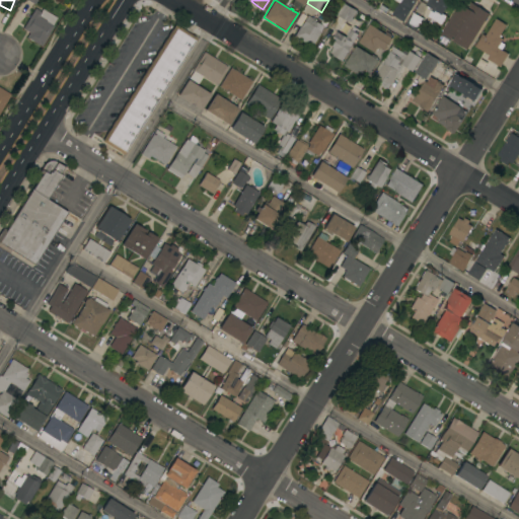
[(416,0),(411,10),(393,0),(416,0)]
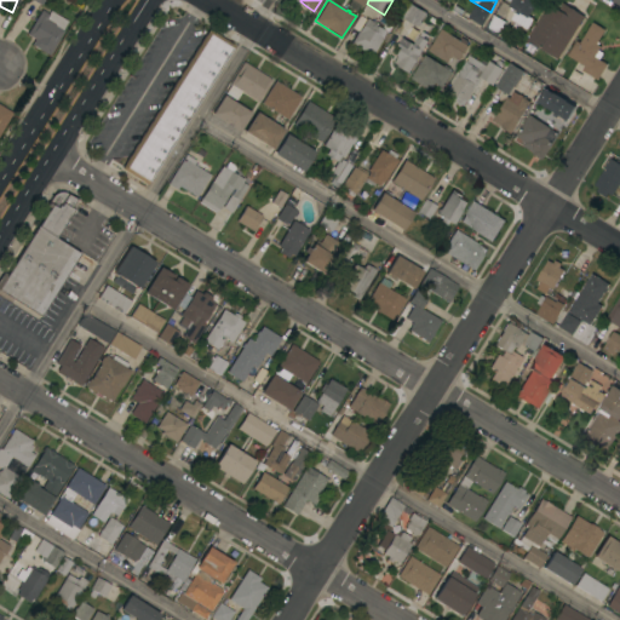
[(511,0),(537,0),(527,18),(518,13),(517,16),(514,13),(515,11),(507,6),(511,0)]
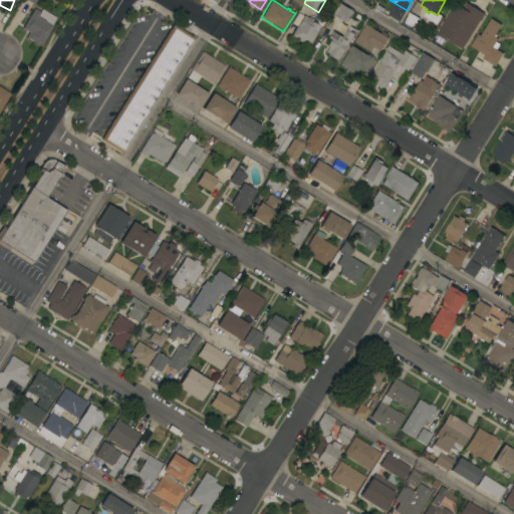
[(352,10),(348,18),(349,19),(347,21),(346,21),(345,22),(332,15),(339,3),(352,10)]
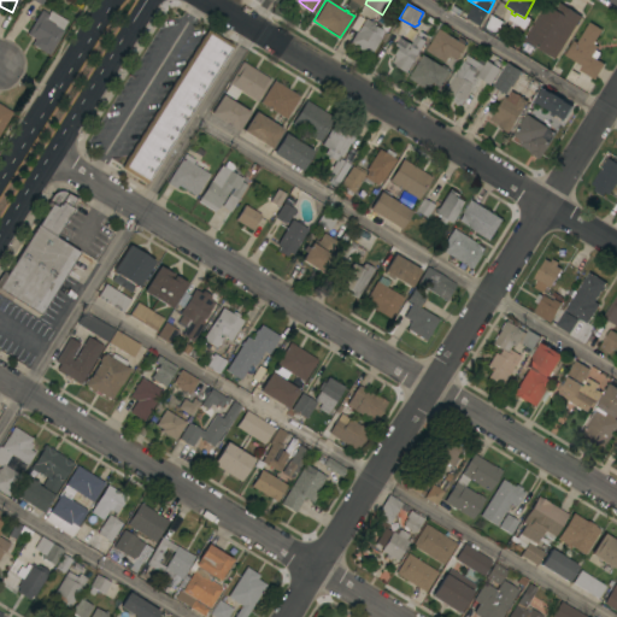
[(464,17),(474,4),(487,12),(479,27),(464,17)]
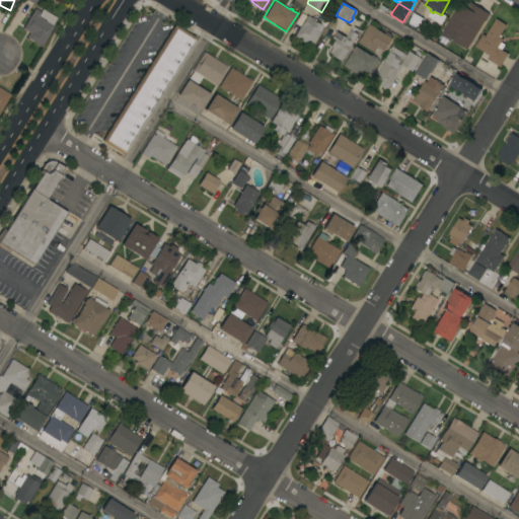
[(459,3),(466,8),(470,3),(489,14),(488,15),(490,16),(484,26),(482,24),(466,50),(440,33),(459,3)]
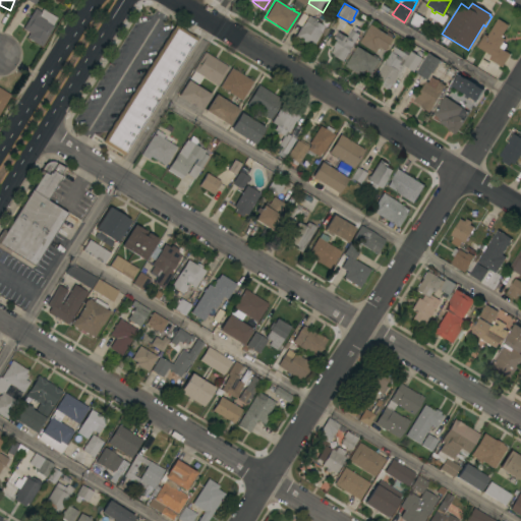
[(35,8),(40,12),(42,9),(57,17),(52,25),(53,26),(41,47),(26,38),(29,33),(22,29),(35,8)]
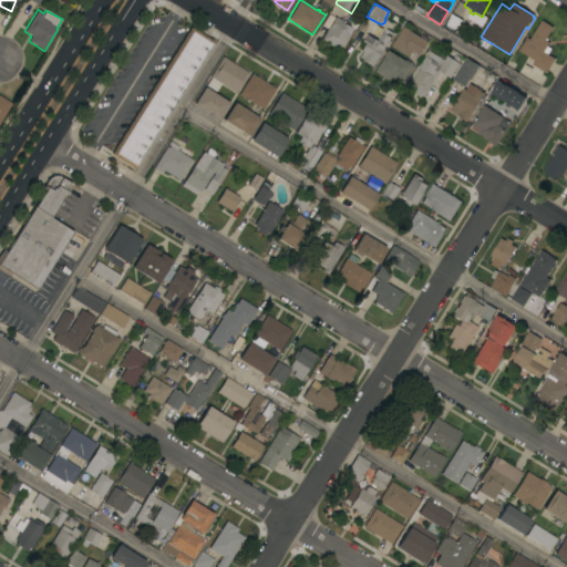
[(462,21),(454,34),(442,27),(450,13),(462,21)]
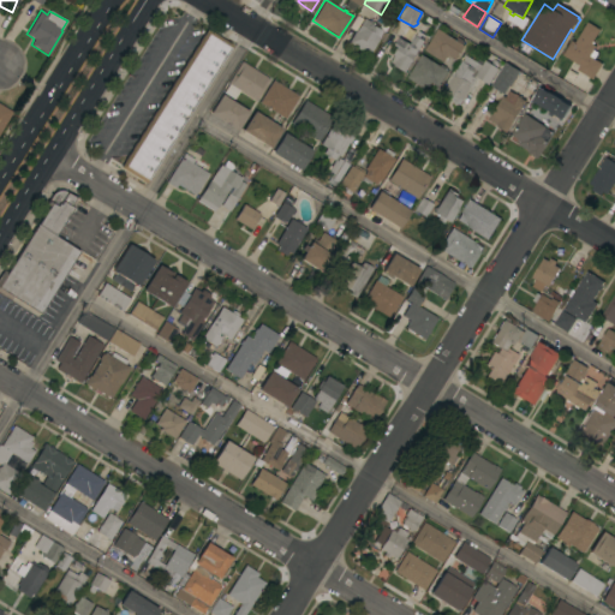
[(368,57),(347,43),(356,30),(363,18),(370,22),(370,23),(383,31),(368,57)]
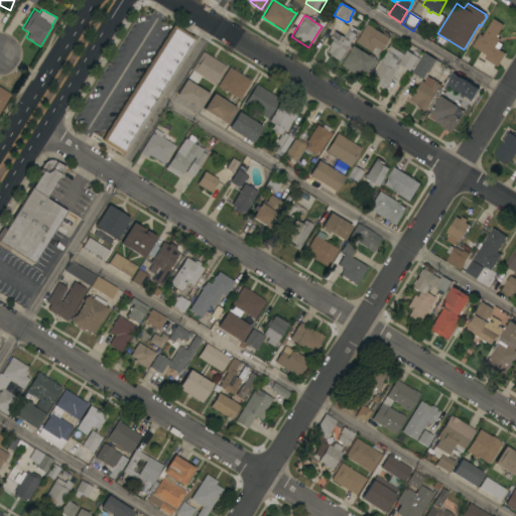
[(497,67),(495,66),(495,68),(485,60),(485,59),(484,58),(484,57),(481,55),(482,52),(472,46),(479,34),(482,36),(493,18),(503,24),(497,34),(498,35),(497,37),(499,38),(497,42),(502,44),(498,49),(505,53),(497,67)]
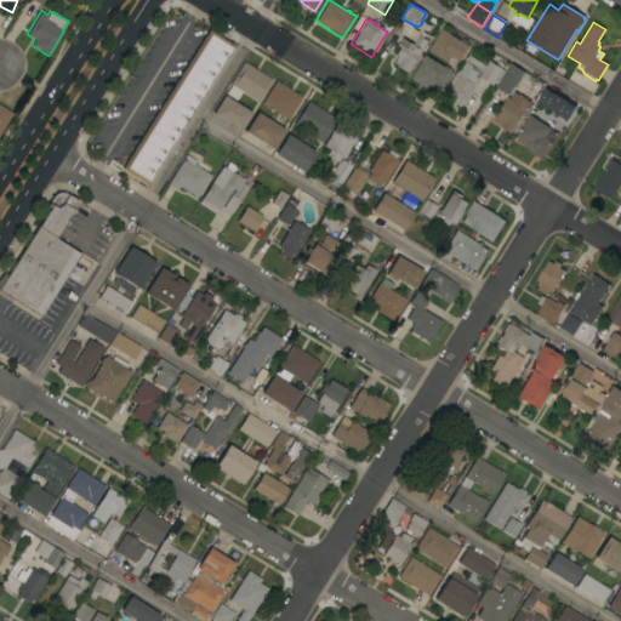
[(209,29),(234,45),(147,184),(121,169),(209,29)]
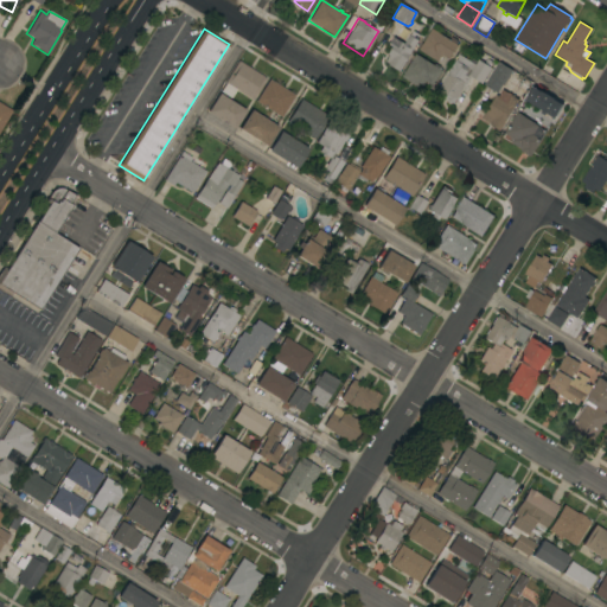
[(432,29),(458,45),(448,59),(442,56),(441,58),(440,57),(436,62),(419,50),(432,29)]
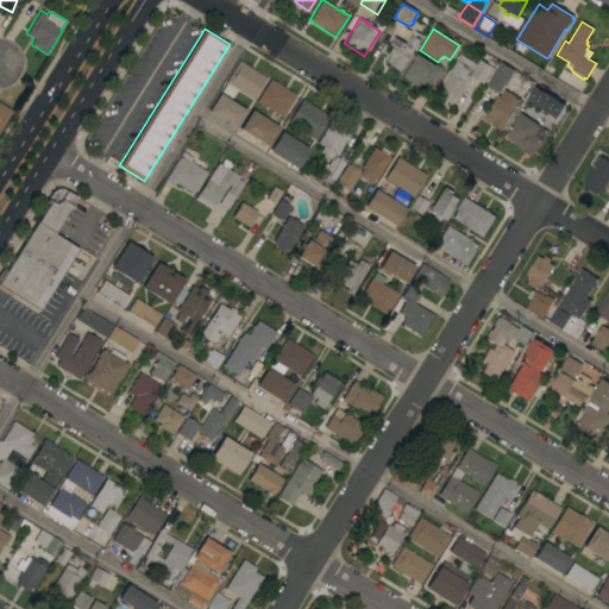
[(401,71),(389,66),(390,63),(387,62),(390,56),(389,55),(393,46),(389,44),(394,37),(406,44),(410,36),(412,36),(414,32),(420,36),(418,39),(420,41),(401,71)]
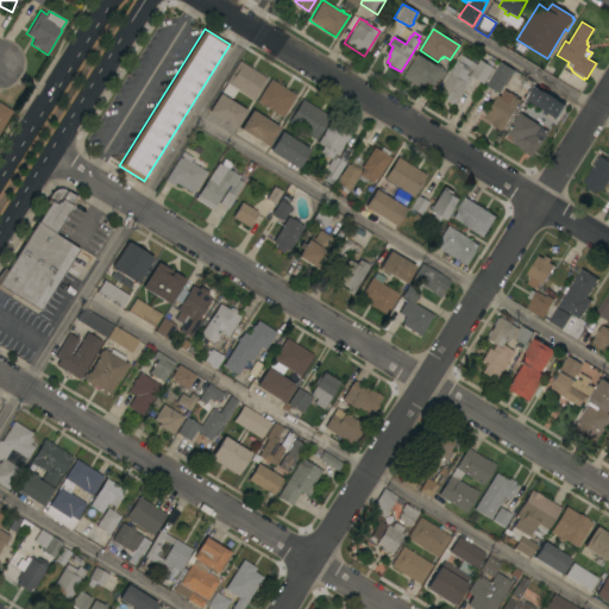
[(444,70),(434,86),(426,81),(421,89),(402,77),(416,54),(444,70)]
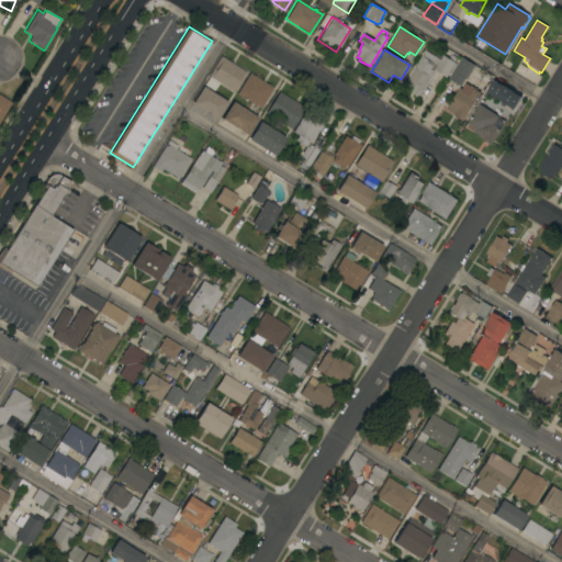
[(446,78),(436,71),(431,79),(430,78),(419,97),(408,89),(411,87),(405,82),(414,68),(422,56),(425,51),(439,60),(442,55),(448,58),(450,54),(457,58),(453,63),(456,63),(446,78)]
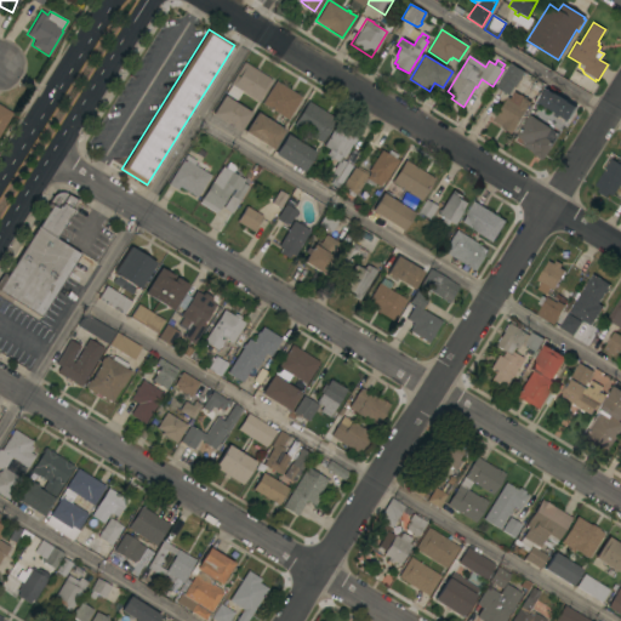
[(272,80),(263,93),(265,93),(258,102),(241,92),(237,100),(226,93),(231,85),(229,84),(244,62),(272,80)]
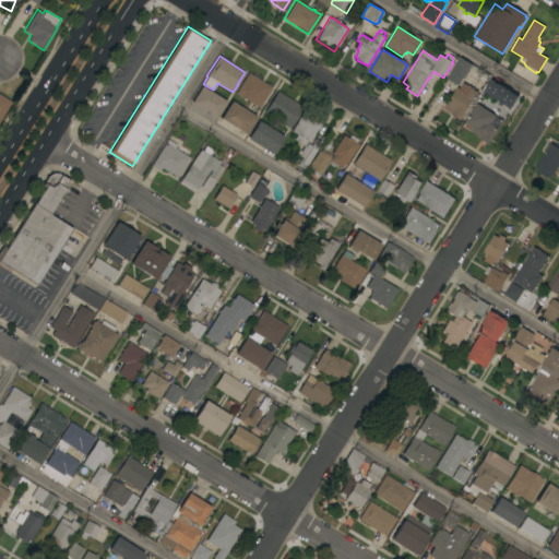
[(459,57),(472,64),(463,79),(462,79),(458,85),(445,78),(459,57)]
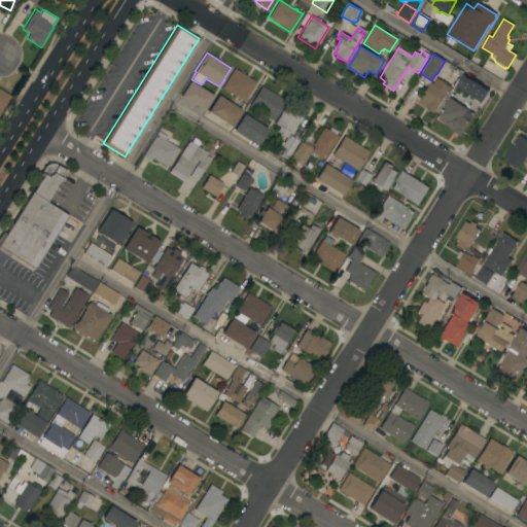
[(255,82),(244,102),(222,88),(234,69),(255,82)]
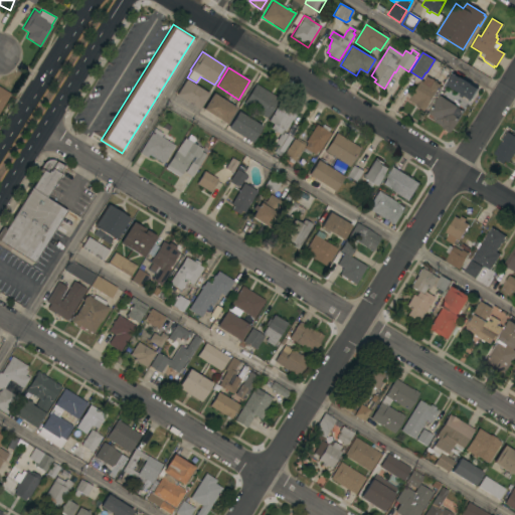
[(464,96),(463,98),(459,96),(460,94),(446,84),(452,73),(459,77),(470,83),(470,84),(477,90),(471,101),(464,96)]
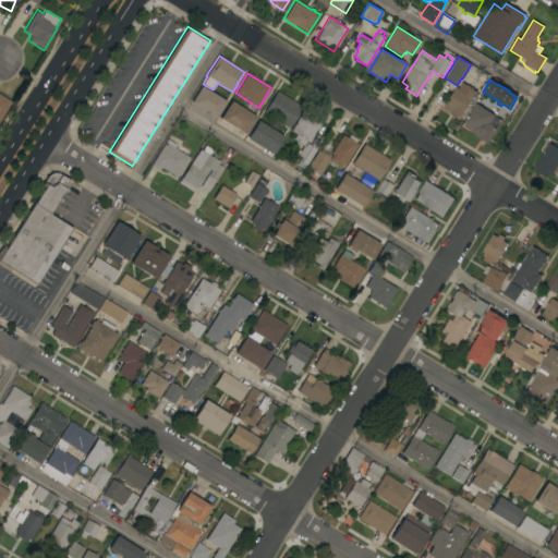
[(459,121),(449,114),(450,114),(443,109),(456,87),(458,88),(461,83),(466,86),(468,85),(470,86),(470,87),(471,86),(473,88),(472,89),(476,92),(459,121)]
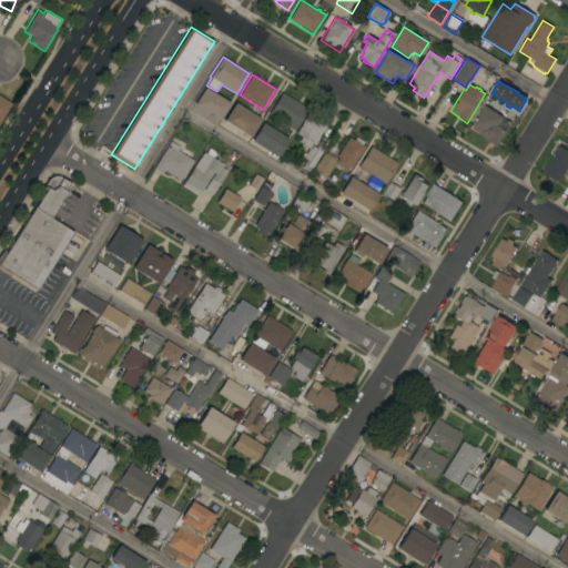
[(230,103),(219,121),(193,104),(204,88),(230,103)]
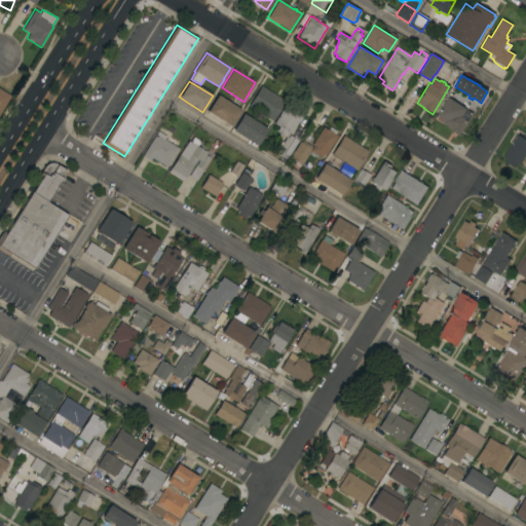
[(249,106),(261,85),(285,101),(272,120),(249,106)]
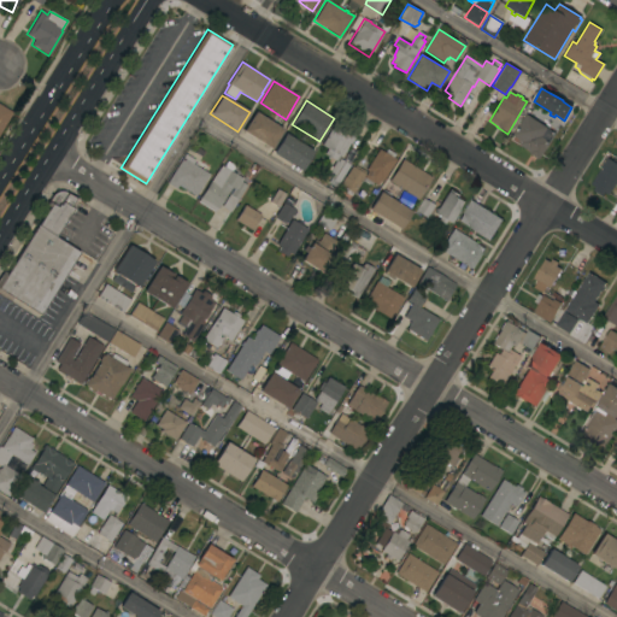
[(0,104),(12,112),(0,133),(0,104)]
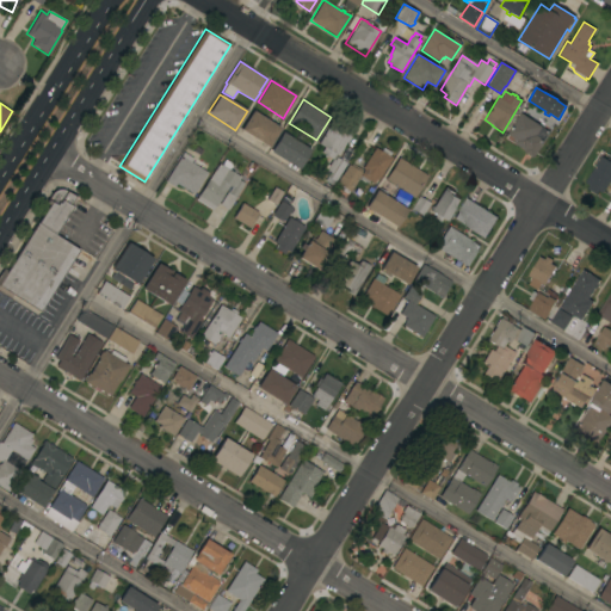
[(279,128),(267,147),(240,130),(252,111),(279,128)]
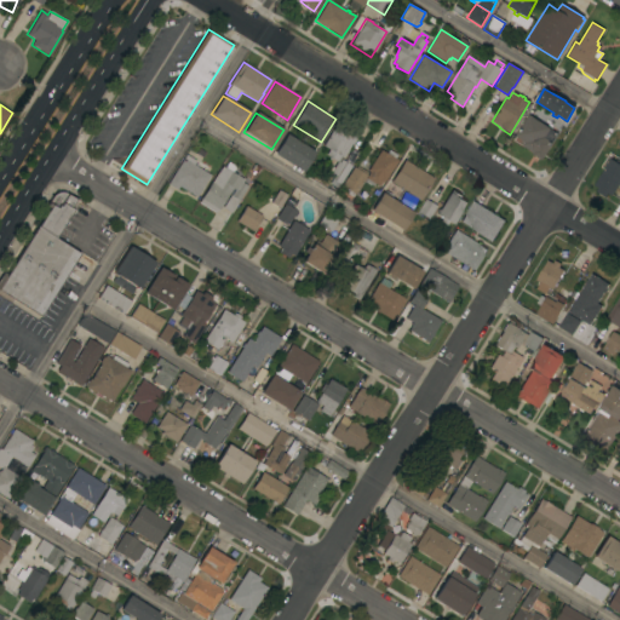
[(550,128),(544,138),(552,143),(541,160),(532,154),(532,153),(522,145),(521,144),(521,141),(514,137),(528,114),(550,128)]
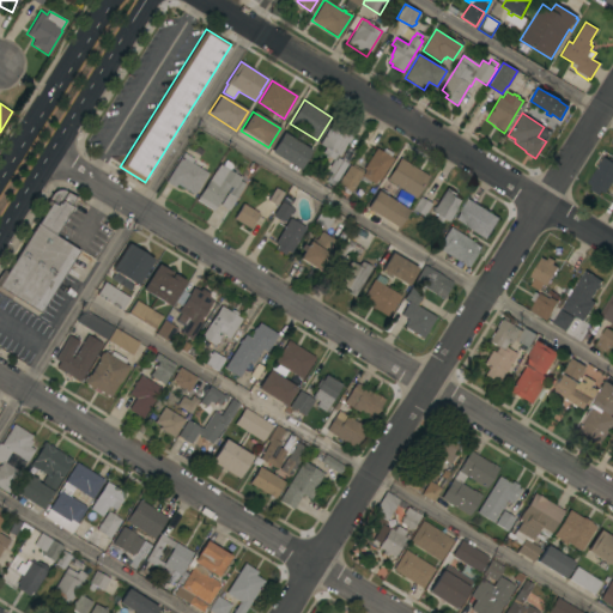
[(351,137),(352,137),(347,144),(346,143),(344,149),(343,151),(341,151),(339,156),(335,155),(333,159),(321,153),(325,147),(319,144),(332,122),(352,134),(351,137)]
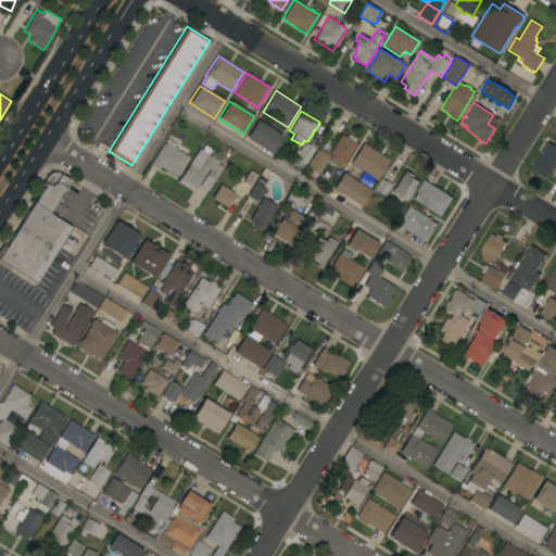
[(282,137),(270,154),(244,138),(256,121),(282,137)]
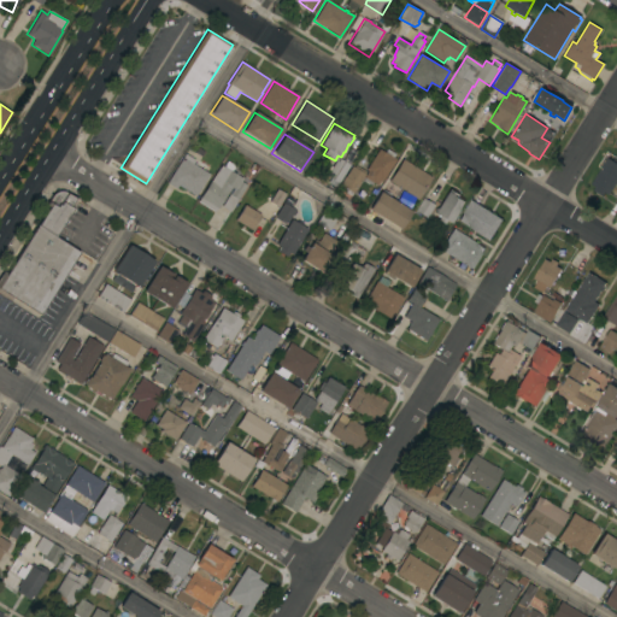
[(378,150),(395,160),(381,182),(378,181),(376,186),(372,183),(371,186),(362,180),(364,178),(363,177),(353,194),(352,193),(351,195),(345,193),(347,191),(339,184),(344,177),(345,177),(352,166),(353,168),(354,165),(366,172),(366,171),(365,170),(378,150)]
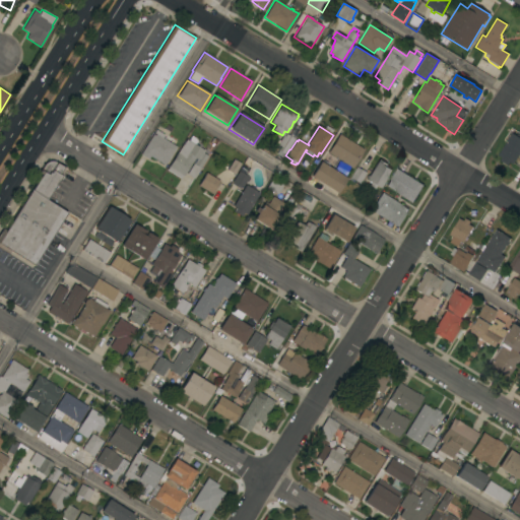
[(155,129),(164,135),(161,138),(176,146),(165,165),(158,161),(156,160),(156,159),(150,155),(148,159),(140,154),(155,129)]
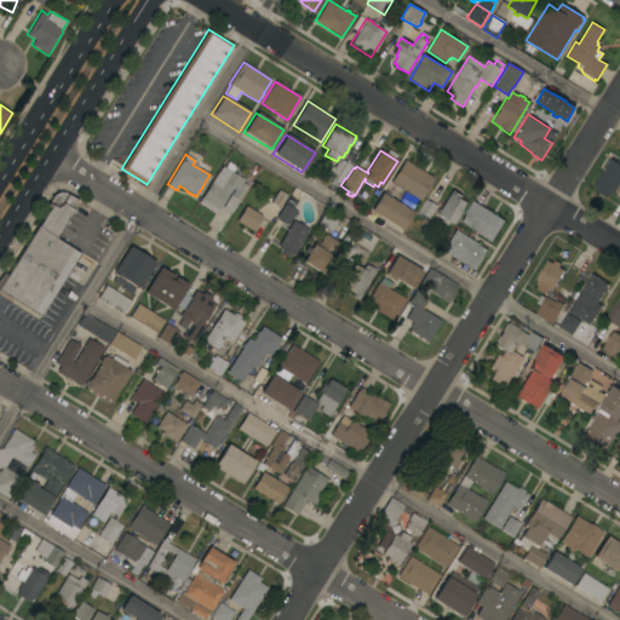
[(339,184),(328,177),(339,159),(351,166),(339,184)]
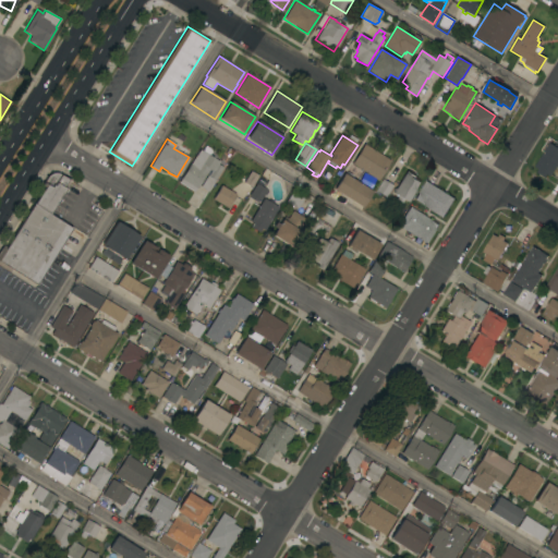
[(557,162),(549,177),(534,167),(548,143),(557,148),(557,162)]
